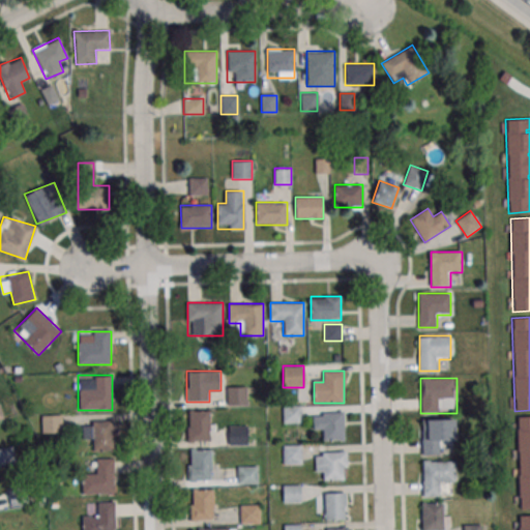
[(246,406),(246,387),(227,387),(227,406),(246,406)]
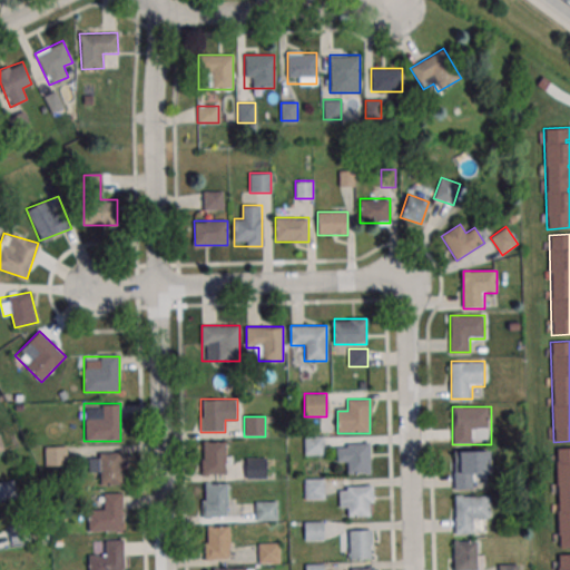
[(304,455),(324,455),(324,436),(304,436),(304,455)]
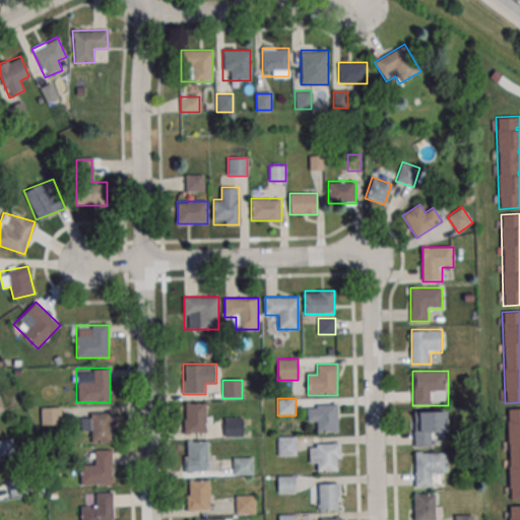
[(208,433),(208,402),(184,402),(184,433),(208,433)]
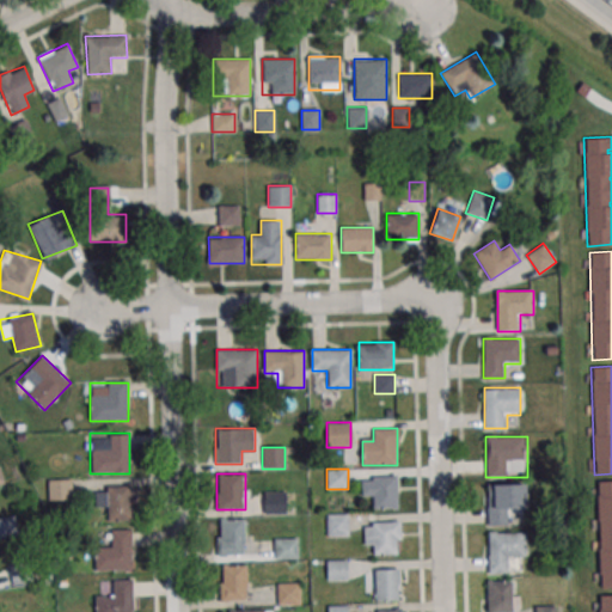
[(373,508),(396,508),(396,477),(362,477),(362,496),(373,496),(373,508)]
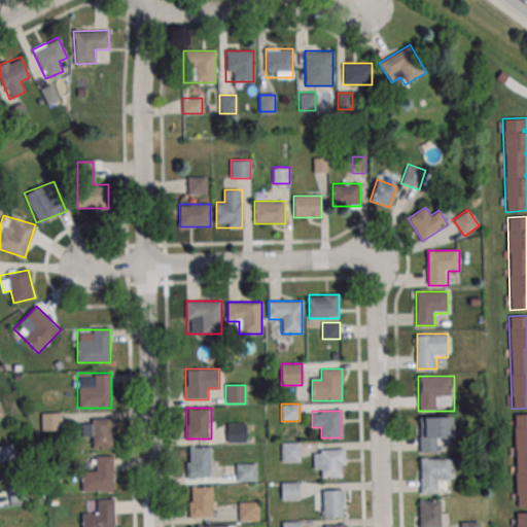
[(61,430),(61,413),(41,413),(41,430),(61,430)]
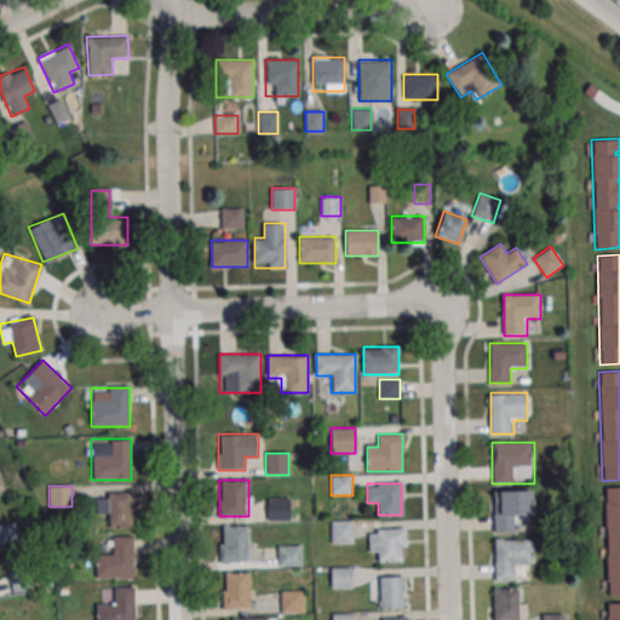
[(619,486),(604,487),(608,596),(619,595),(619,486)]
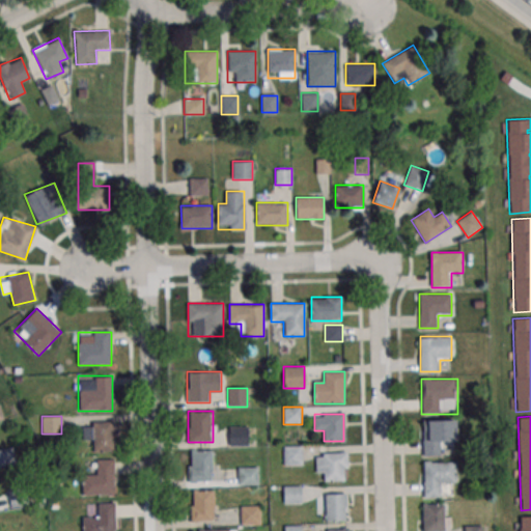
[(421,420),(421,455),(443,455),(443,443),(456,443),(456,420),(421,420)]
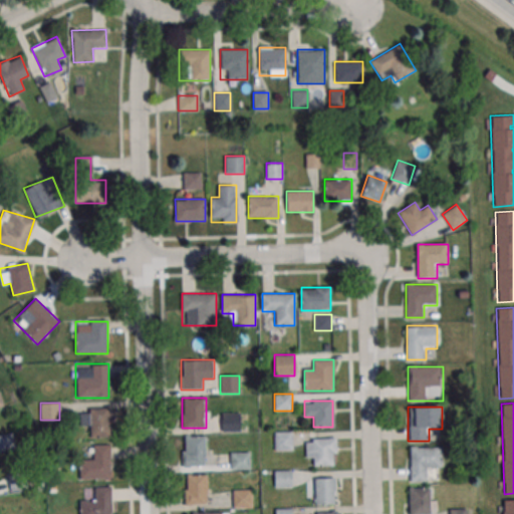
[(113,437),(113,408),(80,409),(80,427),(90,427),(90,437),(113,437)]
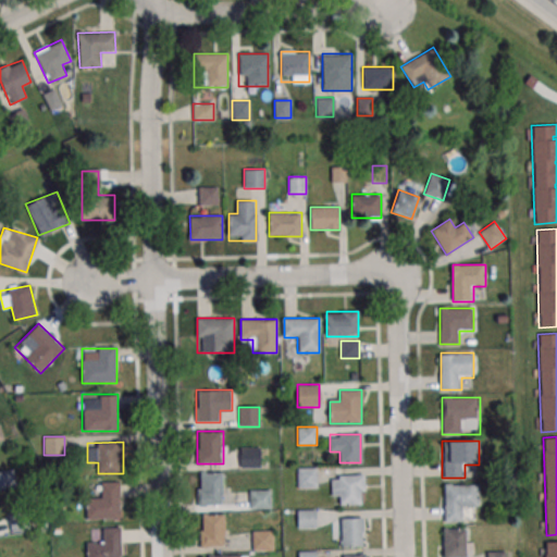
[(240,468),(260,468),(260,448),(240,448),(240,468)]
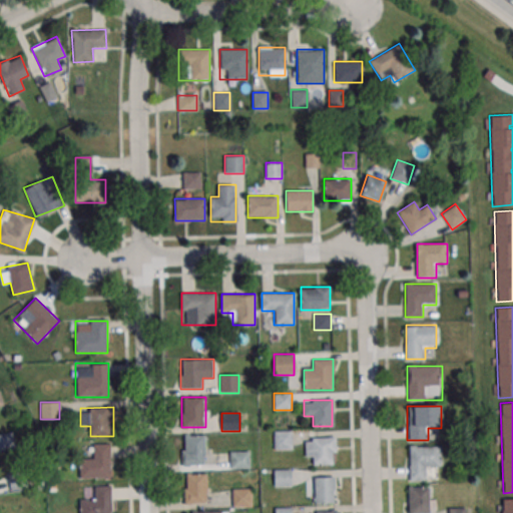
[(292,431),(274,431),(274,450),(292,450),(292,431)]
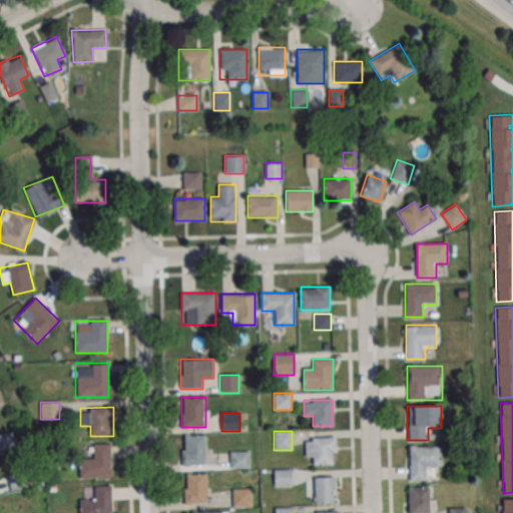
[(0,450),(15,447),(11,433),(0,435),(0,450)]
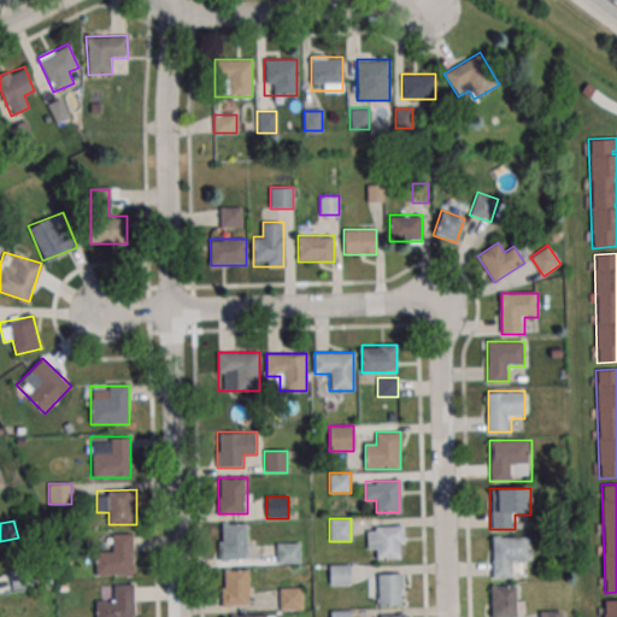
[(218,560),(246,560),(246,524),(218,524),(218,560)]
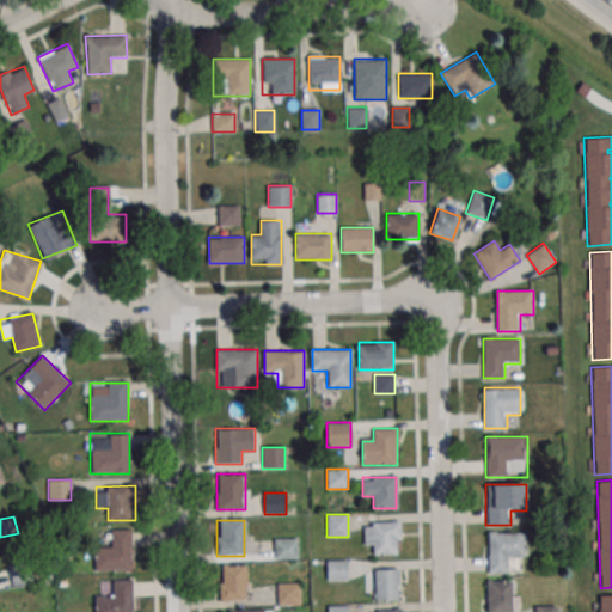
[(399,522),(363,522),(363,554),(399,554),(399,522)]
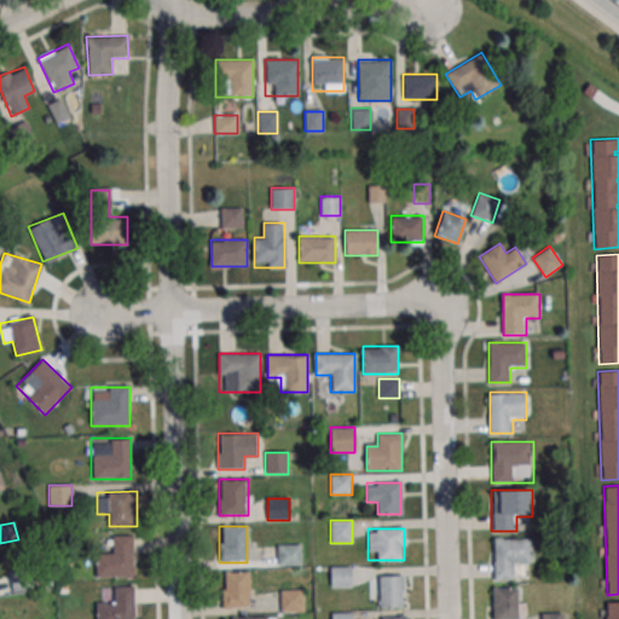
[(133,577),(133,536),(108,537),(108,553),(94,553),(96,577),(133,577)]
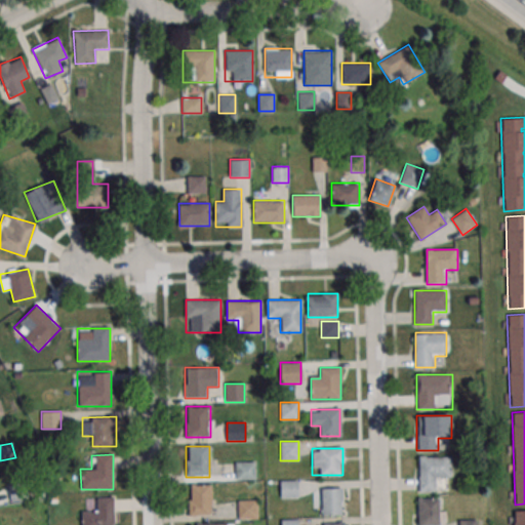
[(418,491),(440,491),(440,480),(451,480),(451,456),(418,456),(418,491)]
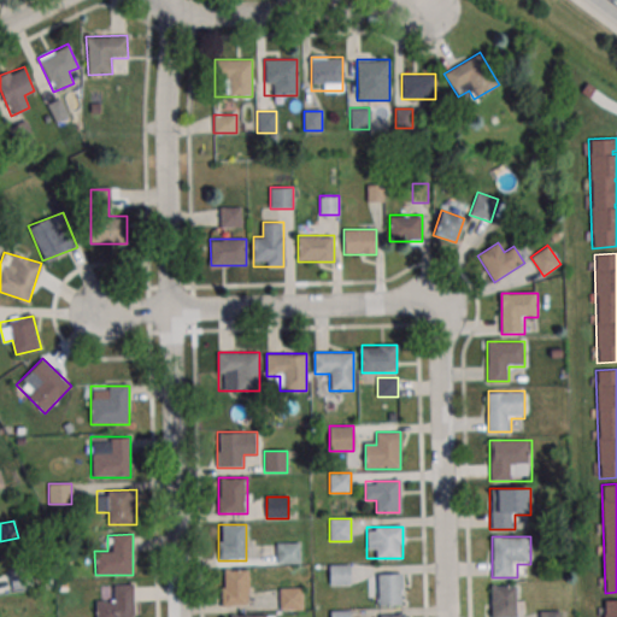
[(300,541),(274,541),(274,564),(300,564),(300,541)]
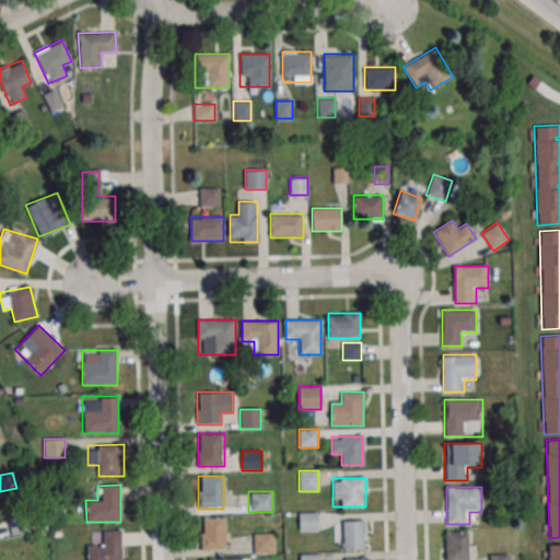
[(317,531),(317,512),(299,512),(299,531),(317,531)]
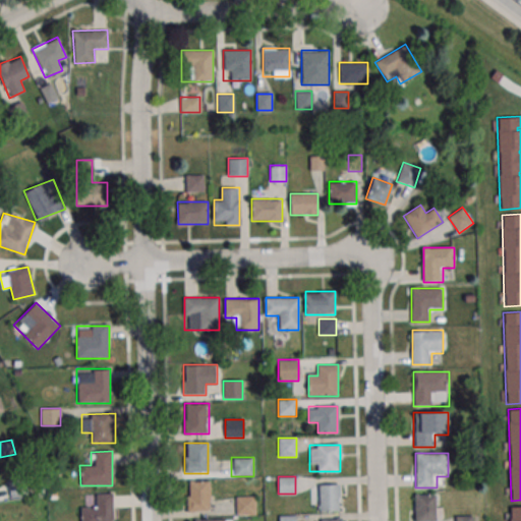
[(187,512),(210,512),(210,481),(187,480),(187,512)]
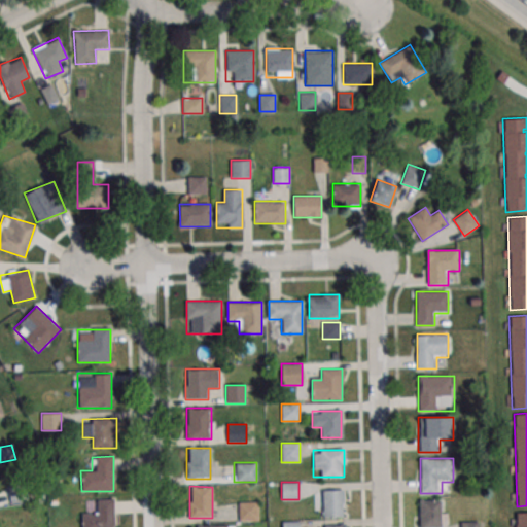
[(344,490),(320,490),(320,517),(344,517),(344,490)]
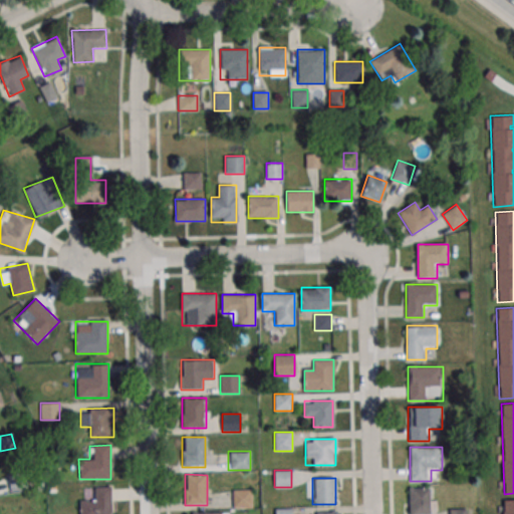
[(79,513),(111,513),(111,488),(90,488),(90,499),(79,499),(79,513)]
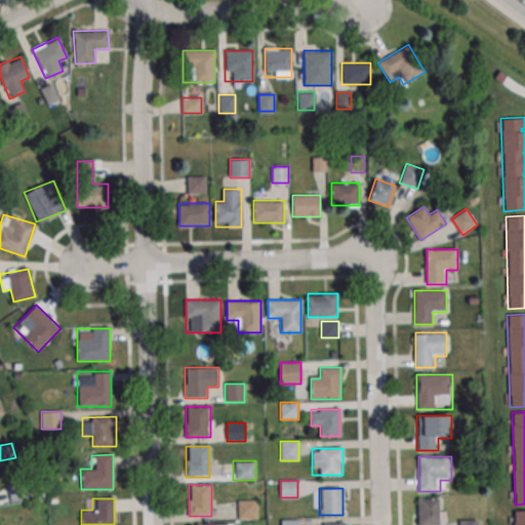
[(442,524),(443,498),(415,498),(415,524),(442,524)]
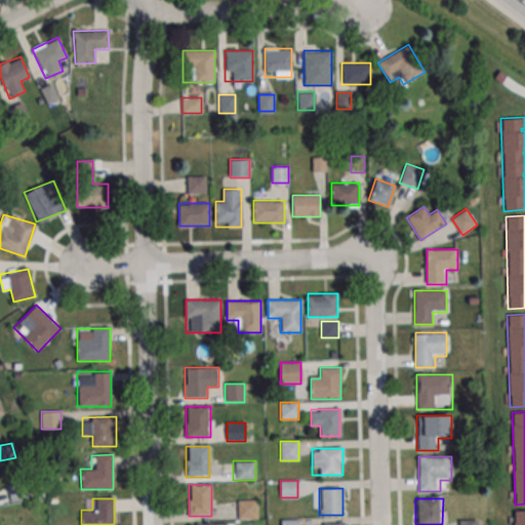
[(257,500),(238,500),(238,519),(257,519),(257,500)]
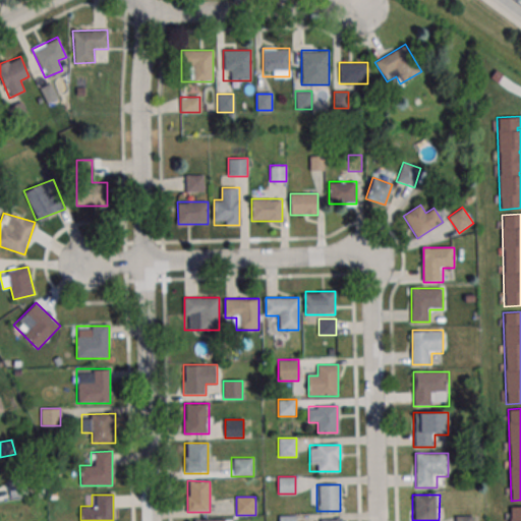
[(520,520),(520,505),(510,506),(510,520),(520,520)]
